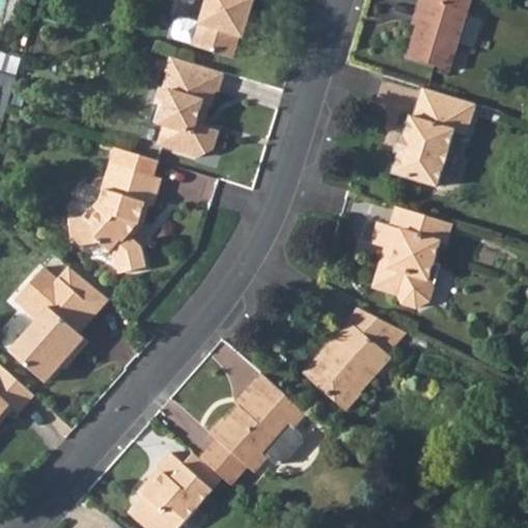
[(203,0),(197,22),(191,44),(190,46),(231,58),(238,39),(241,40),(245,27),(249,12),(253,0),(203,0)]
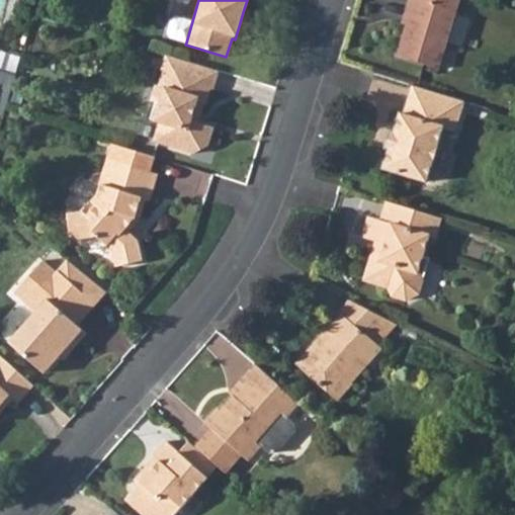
[(414,1),(406,25),(397,58),(438,70),(459,0),(411,0),(414,1)]
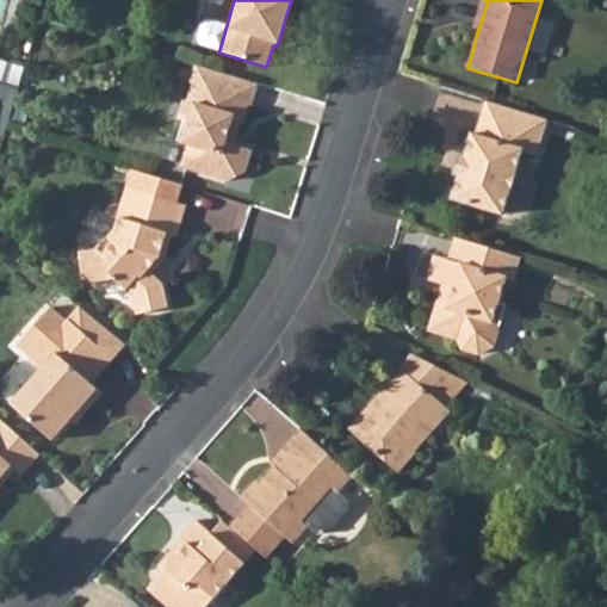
[(198,44),(220,50),(227,25),(205,19),(199,22),(194,37),(198,44)]
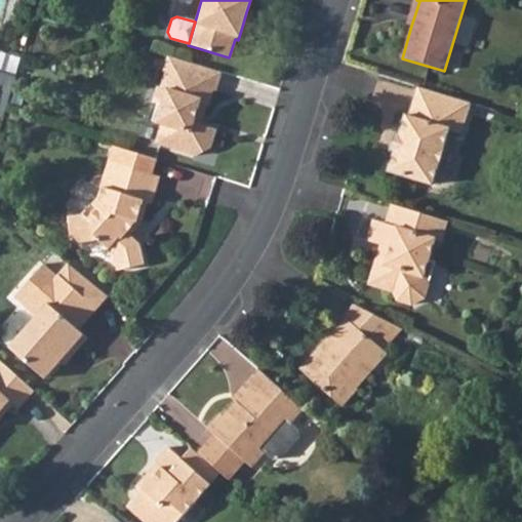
[(222,72),(166,54),(161,72),(165,72),(160,88),(165,90),(161,105),(156,104),(151,120),(161,123),(156,143),(193,154),(210,147),(215,130),(201,125),(194,123),(197,116),(199,117),(202,107),(206,109),(207,109),(212,91),(214,91),(222,72)]
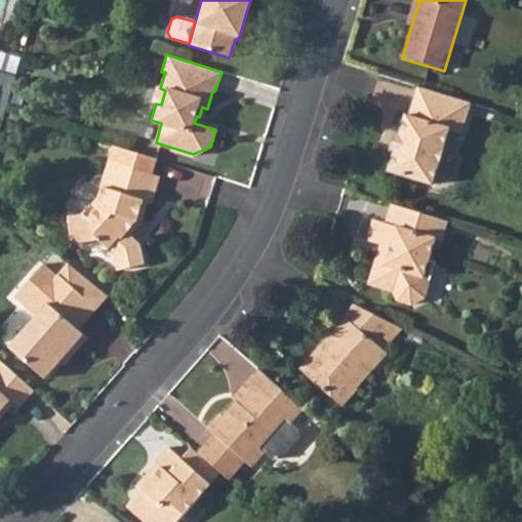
[(468,102),(415,85),(407,114),(404,114),(398,133),(393,132),(388,150),(392,151),(387,169),(430,183),(447,128),(459,131),(468,102)]
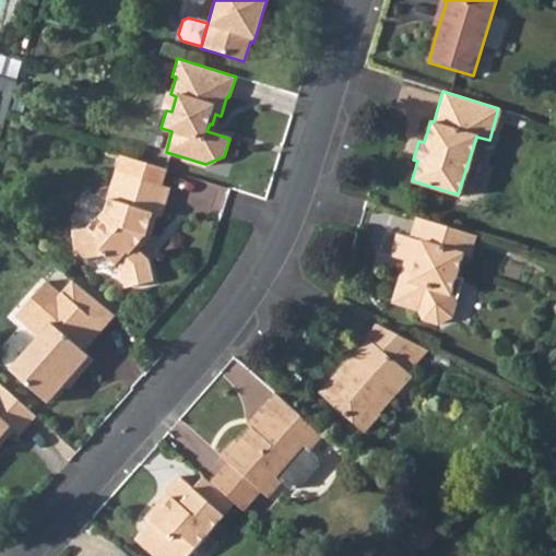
[(117,154),(113,170),(158,185),(164,168),(154,165),(117,154)]
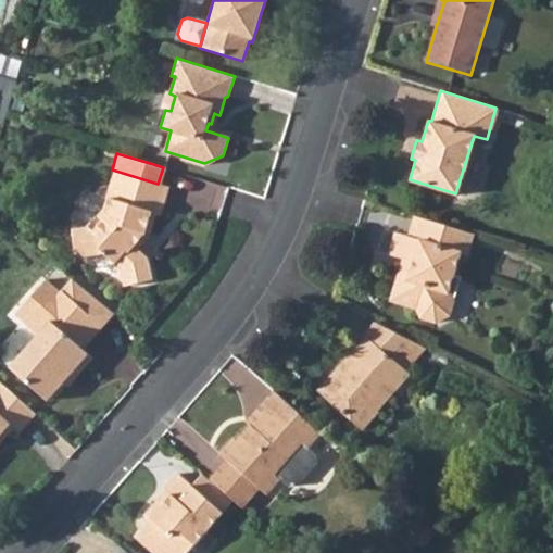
[(92,220),(70,224),(76,254),(101,250),(120,265),(123,283),(151,278),(149,256),(134,244),(141,236),(143,228),(149,230),(154,213),(158,215),(166,187),(158,184),(112,170),(107,186),(114,188),(111,199),(108,199),(104,208),(92,220)]
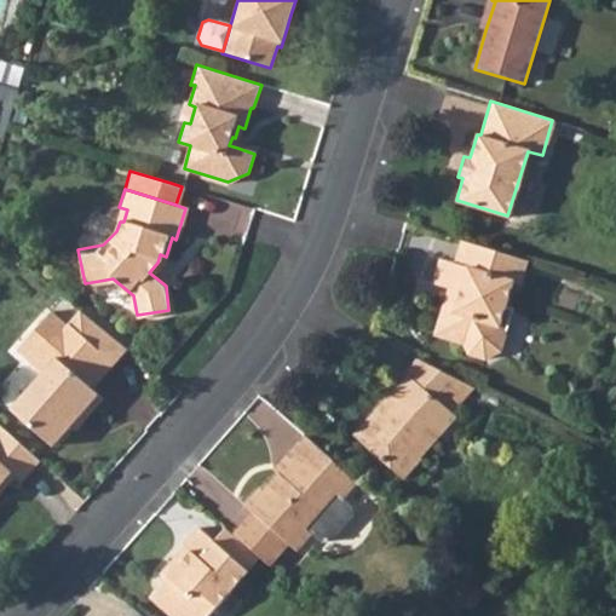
[(459,240),(452,264),(465,269),(458,293),(452,311),(441,308),(432,333),(459,341),(466,353),(483,361),(498,353),(502,338),(496,322),(501,305),(508,282),(516,285),(520,270),(513,268),(516,257),(459,240)]
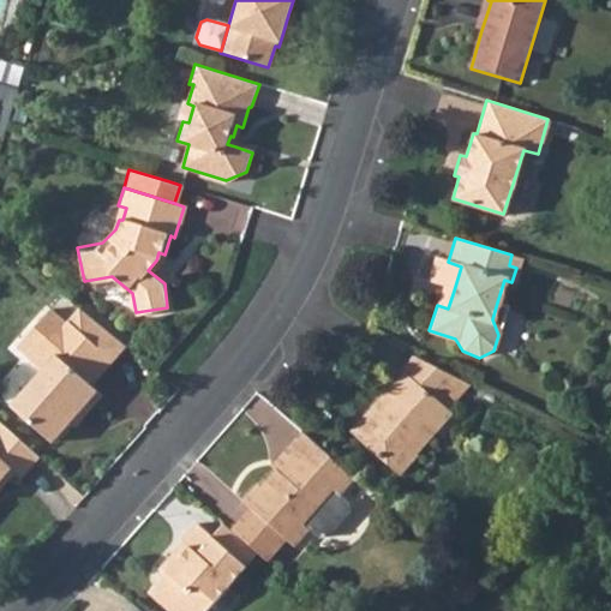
[(461,267),(448,262),(433,258),(426,282),(454,291),(461,267)]
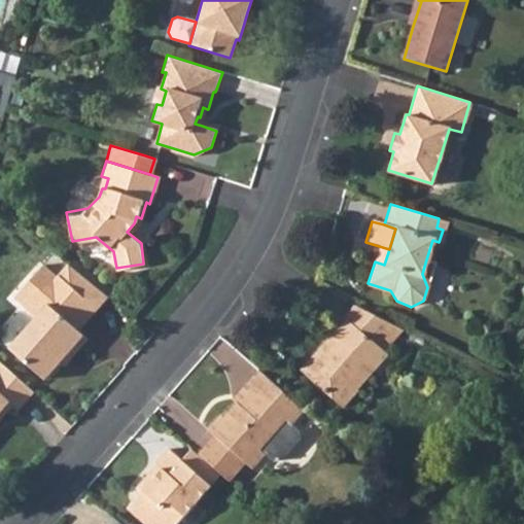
[(41,263),(11,295),(34,315),(8,345),(43,376),(82,332),(77,326),(95,307),(56,273),(55,274),(41,263)]
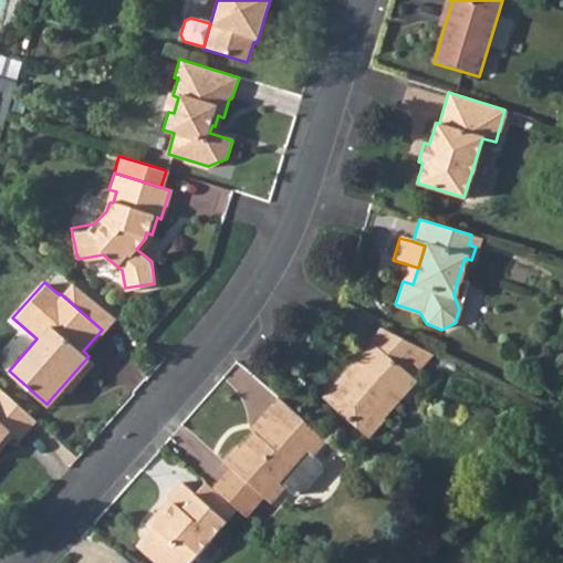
[(341,385),(327,400),(363,431),(379,414),(372,407),(406,369),(396,361),(412,343),(377,325),(365,340),(368,342),(334,379),(341,385)]
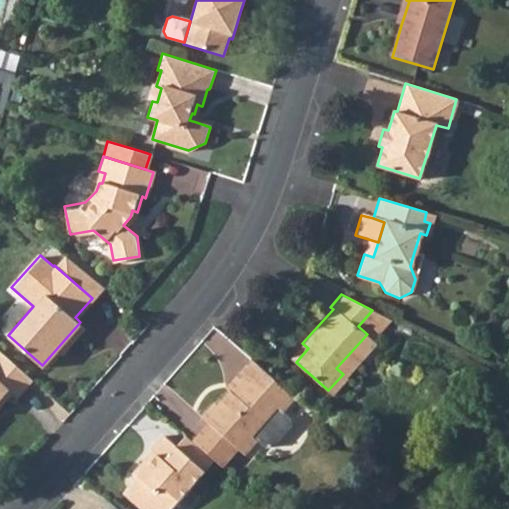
[(372,310),(358,326),(367,334),(369,337),(386,317),(372,310)]
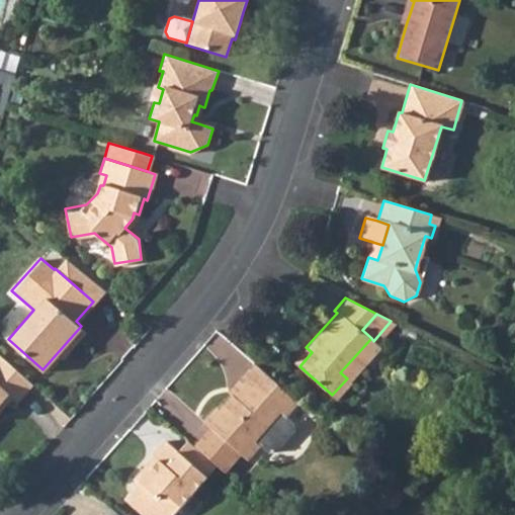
[(371,338),(340,372),(347,378),(377,344),(373,341),(371,338)]
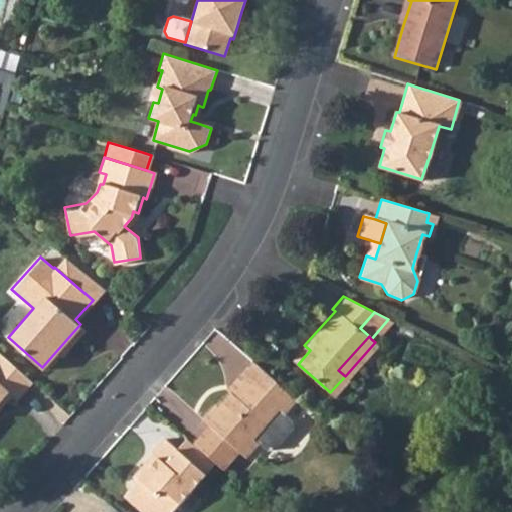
[(0,404),(8,395),(14,400),(31,381),(0,354),(0,404)]
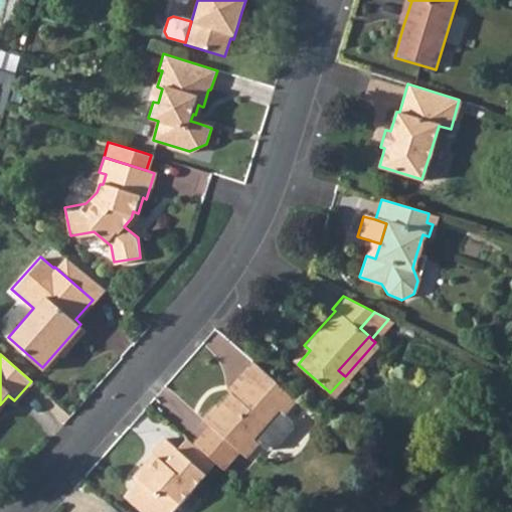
[(200,415),(206,421),(235,449),(241,454),(254,440),(249,436),(275,406),(280,411),(292,397),(248,358),(237,371),(241,376),(215,404),(212,401),(200,415)]
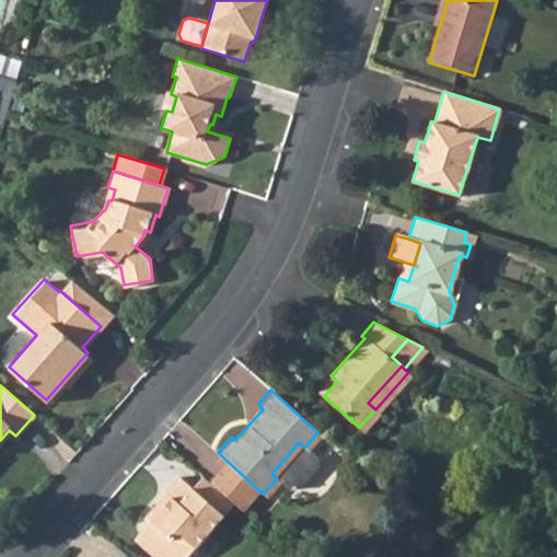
[(271,474),(277,478),(285,485),(292,486),(313,463),(312,454),(304,448),(299,442),(271,474)]
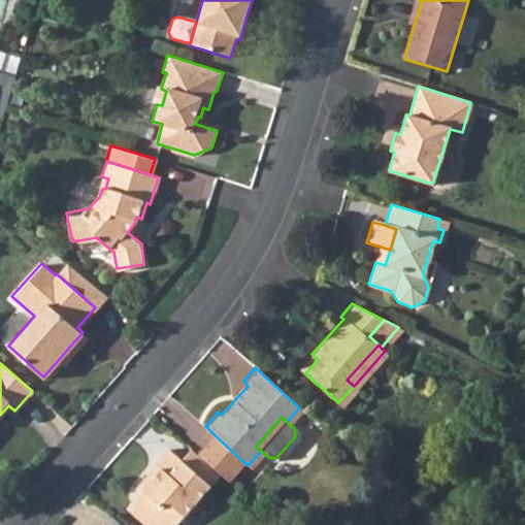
[(211,432),(195,451),(219,472),(225,479),(241,460),(211,432)]
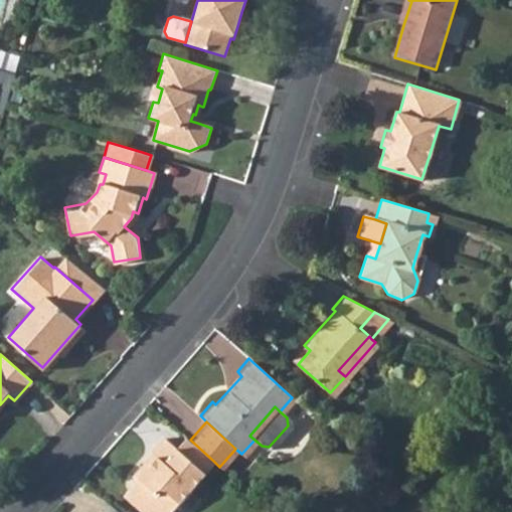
[(144,468),(136,476),(122,492),(144,511),(166,511),(203,471),(173,445),(162,435),(150,449),(151,451),(139,464),(144,468)]
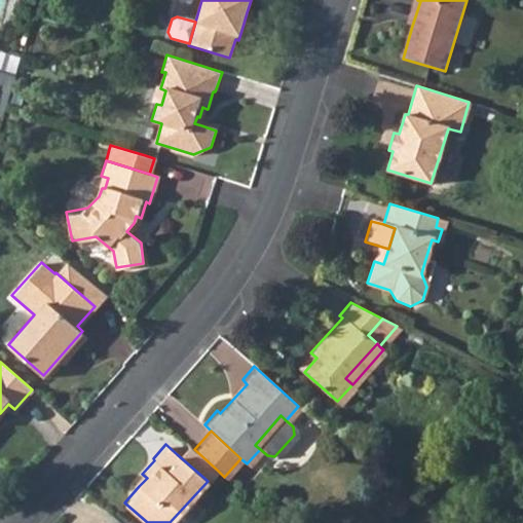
[(187,444),(177,454),(208,481),(218,471),(194,449),(187,444)]
